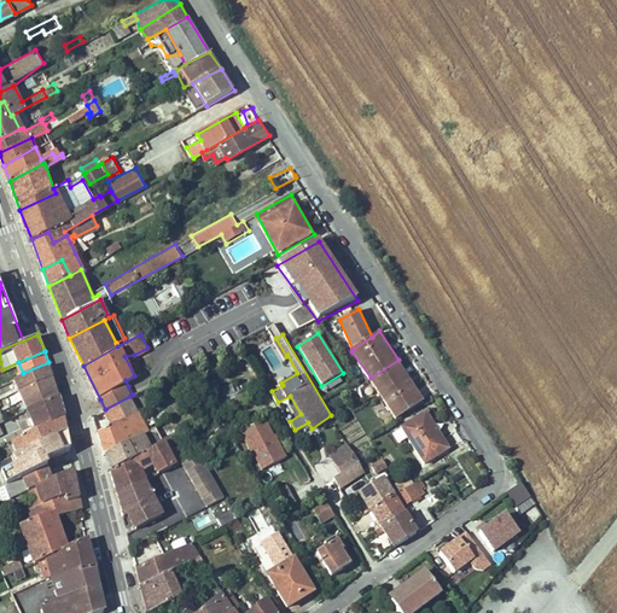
[(411,379),(399,360),(371,378),(383,397),(411,379)]
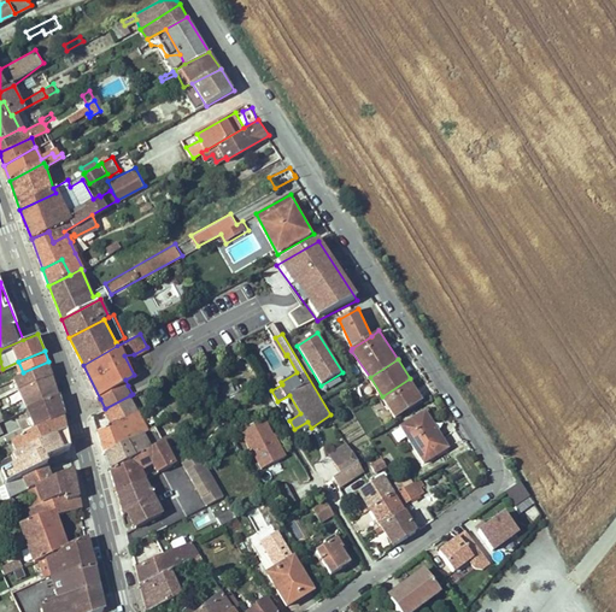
[(58,394),(48,362),(23,372),(15,376),(27,407),(58,394)]
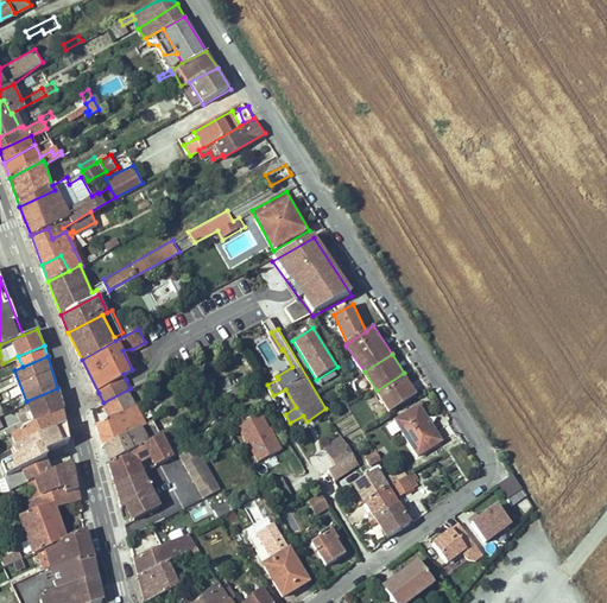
[(418,392),(404,373),(377,391),(391,411),(418,392)]
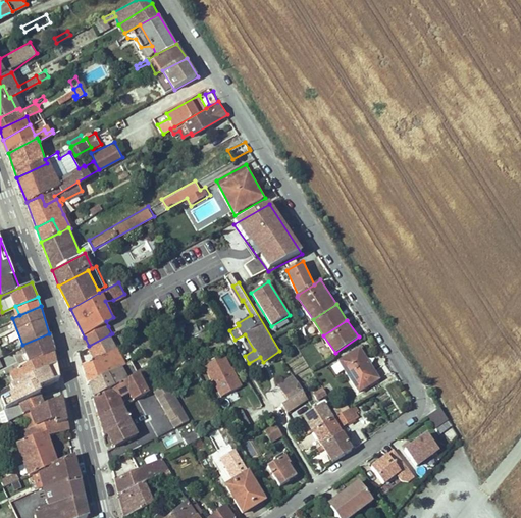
[(206,335),(202,328),(188,335),(191,344),(206,335)]
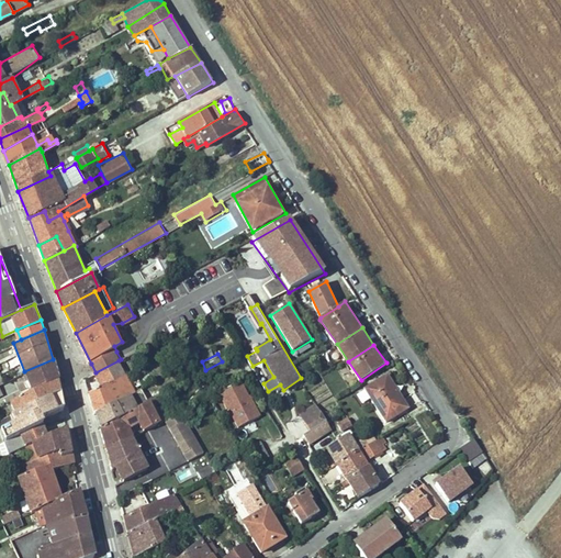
[(12,401),(58,381),(53,359),(24,371),(32,389),(23,393),(21,389),(6,395),(8,401),(10,400),(12,401)]
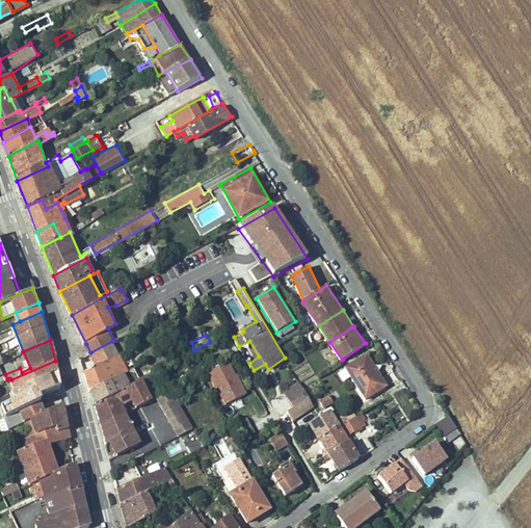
[(128,370),(112,341),(90,352),(97,364),(85,371),(91,390),(128,370)]
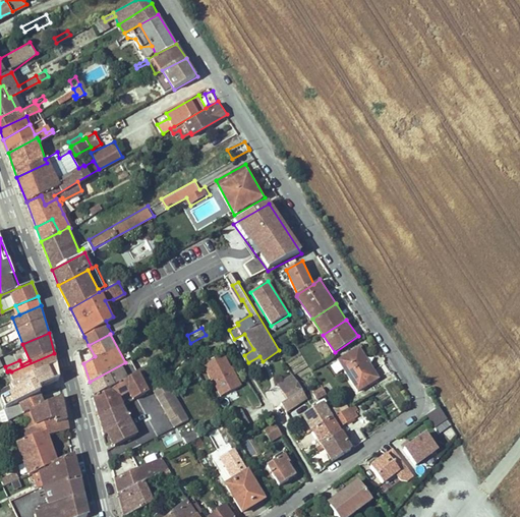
[(381,378),(360,345),(338,359),(358,391),(381,378)]
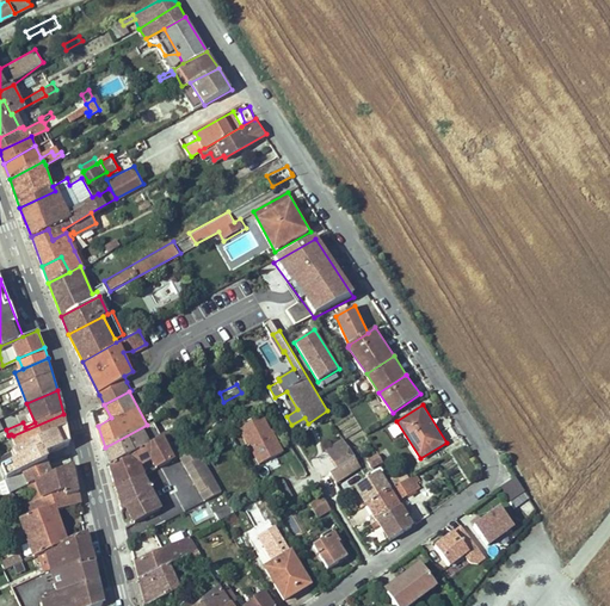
[(67,426),(63,414),(11,438),(13,447),(17,455),(56,436),(67,426)]
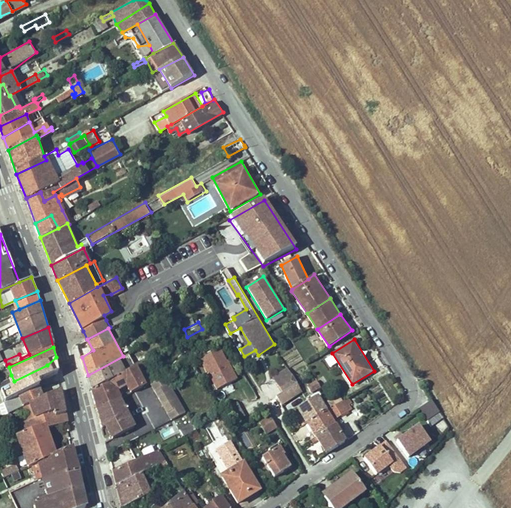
[(221,347),(201,358),(218,388),(238,377),(221,347)]
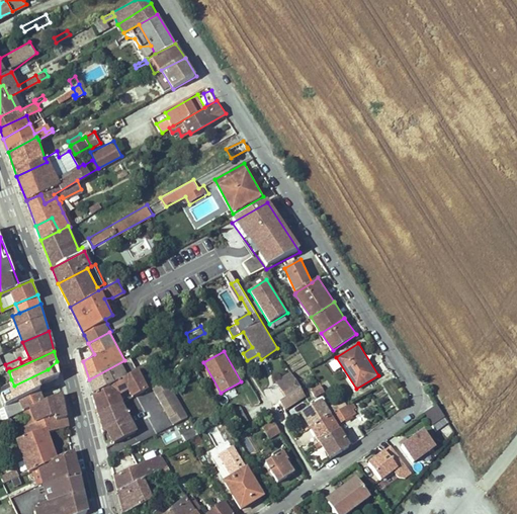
[(135,369),(128,357),(124,360),(131,372),(135,369)]
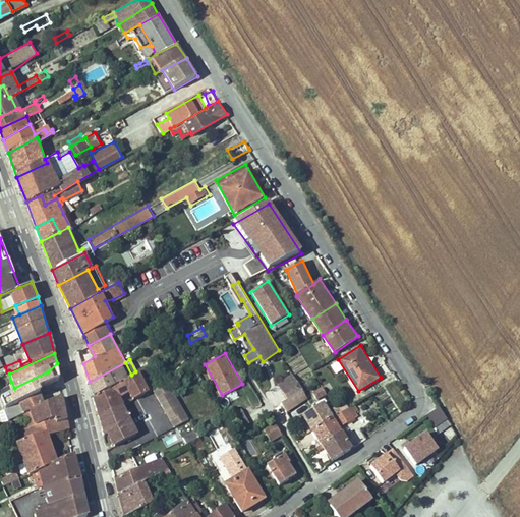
[(338,360),(331,364),(336,372),(343,368),(338,360)]
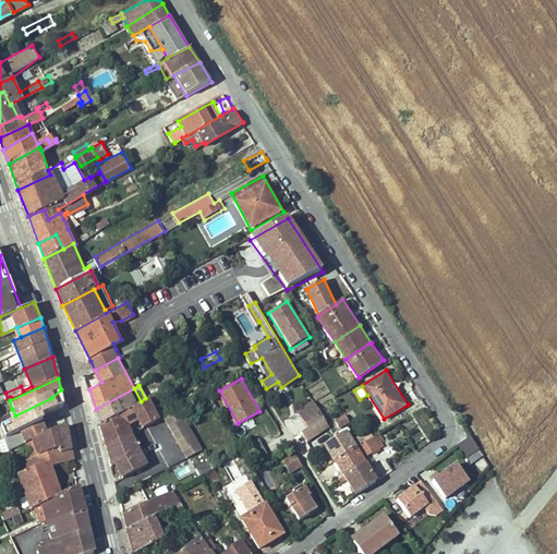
[(99,422),(141,401),(134,388),(96,409),(99,422)]
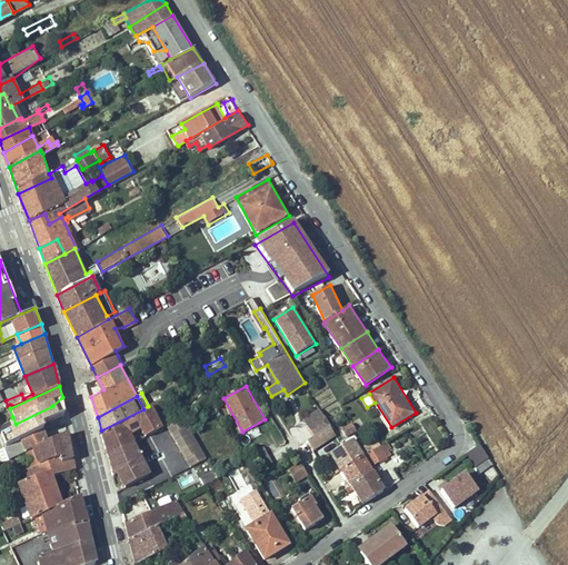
[(130,433),(142,427),(146,434),(161,426),(158,418),(151,405),(148,406),(143,409),(101,430),(109,454),(133,440),(130,433)]
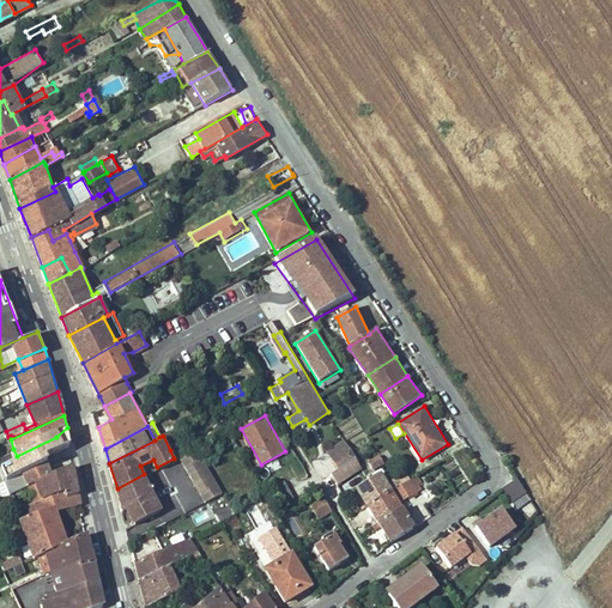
[(46,462),(64,451),(56,437),(17,456),(13,449),(0,455),(0,464),(6,479),(46,462)]
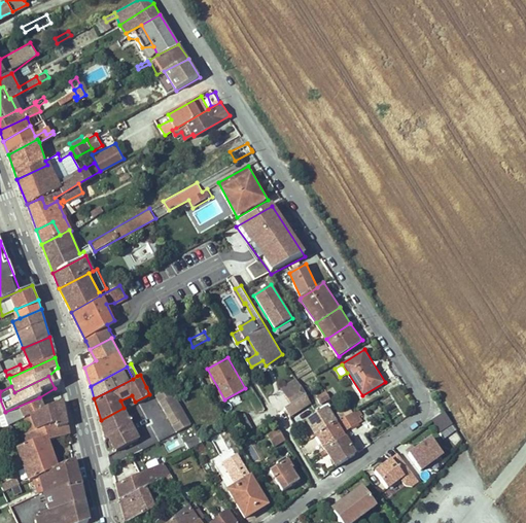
[(290,415),(312,401),(296,376),(280,386),(291,403),(285,407),(290,415)]
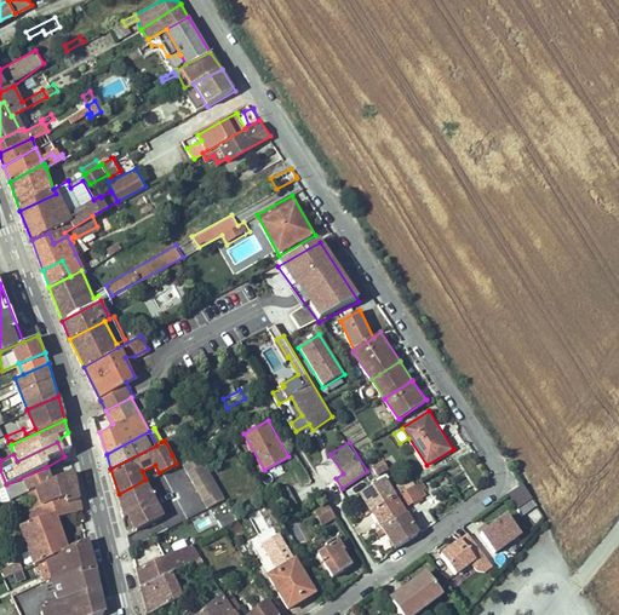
[(183,460),(189,457),(185,450),(182,452),(181,450),(172,455),(176,464),(183,460)]
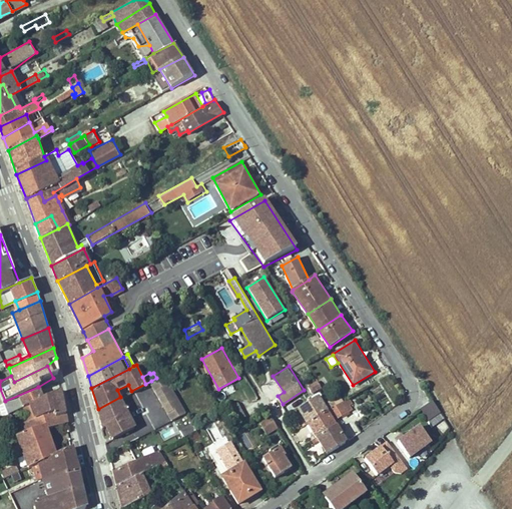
[(156,378),(151,381),(171,419),(186,411),(164,374),(156,378)]
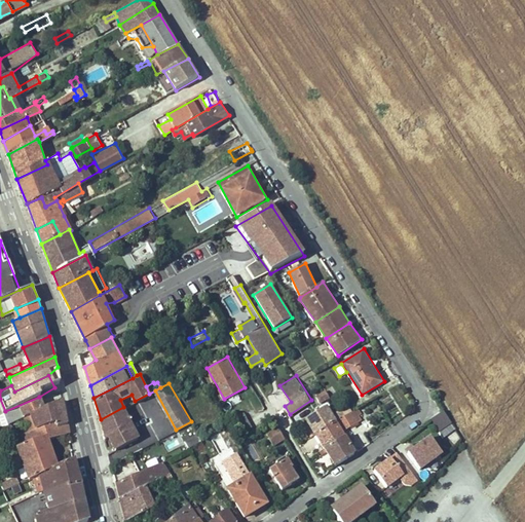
[(331,397),(326,388),(314,395),(319,403),(331,397)]
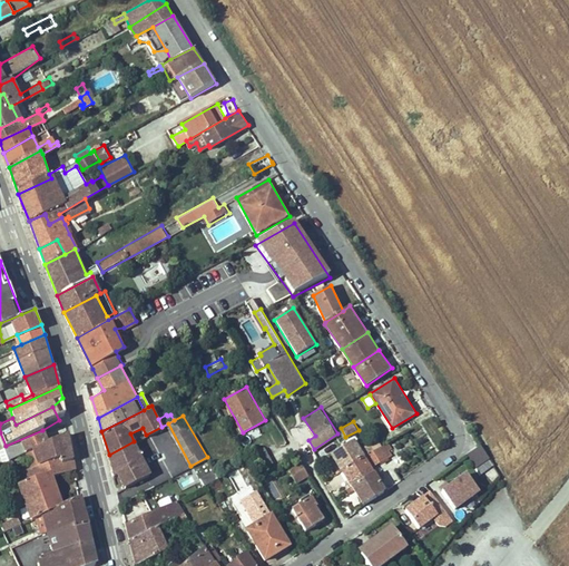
[(48,440),(42,430),(6,446),(11,457),(33,447),(48,440)]
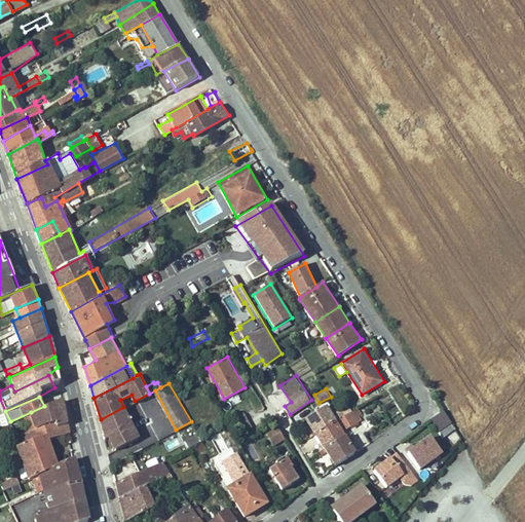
[(69,431),(63,398),(44,406),(31,412),(36,426),(14,435),(17,444),(39,436),(41,439),(48,437),(69,431)]
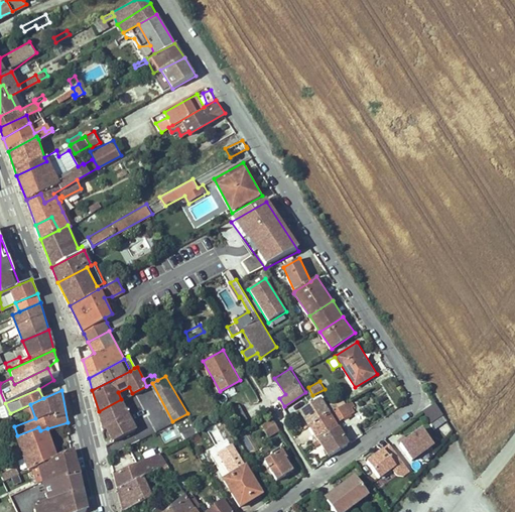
[(329,411),(319,397),(311,402),(319,416),(329,411)]
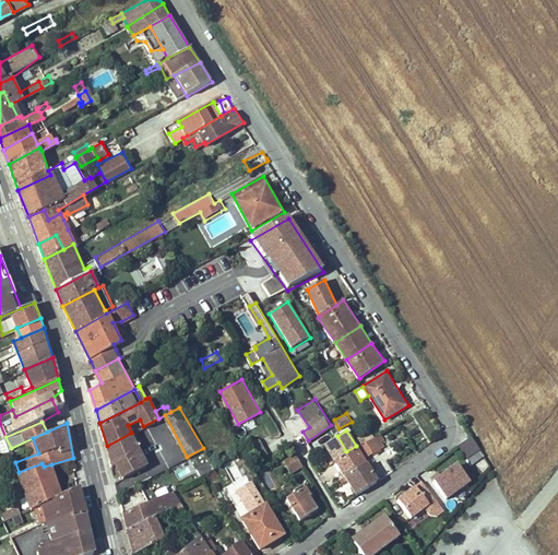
[(368,455),(384,444),(381,438),(383,437),(381,432),(374,436),(361,444),(368,455)]
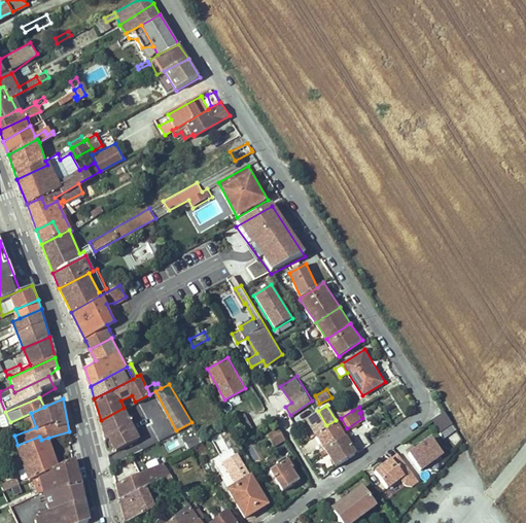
[(132,425),(124,408),(101,420),(106,439),(110,437),(132,425)]
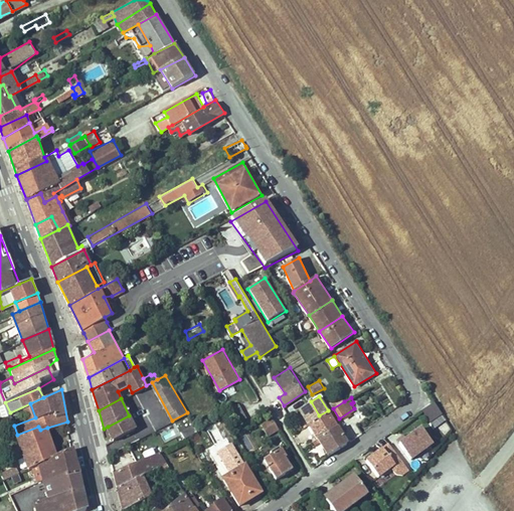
[(422,408),(432,419),(443,411),(434,400),(422,408)]
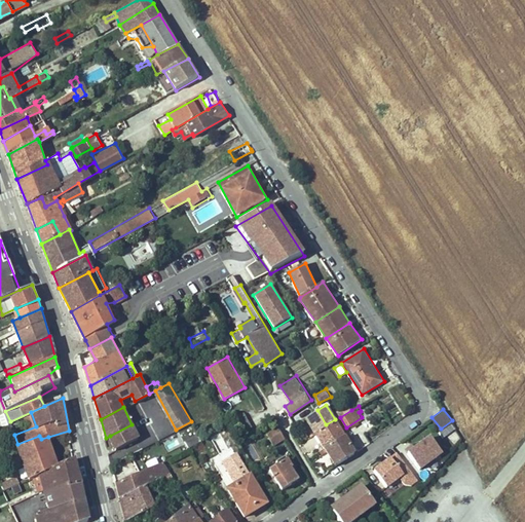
[(326,424),(317,410),(306,417),(315,432),(326,424)]
